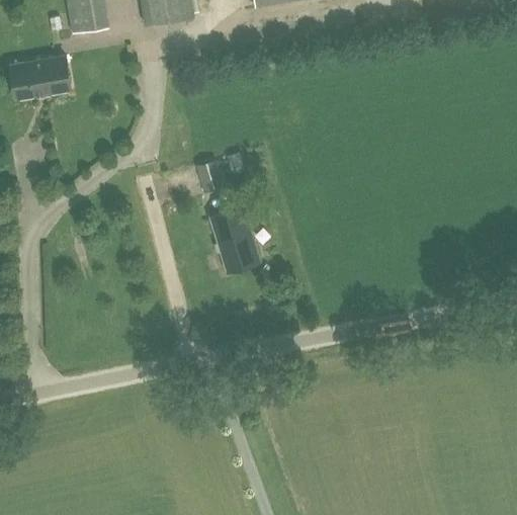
[(64,0),(70,34),(107,28),(102,0),(64,0)]
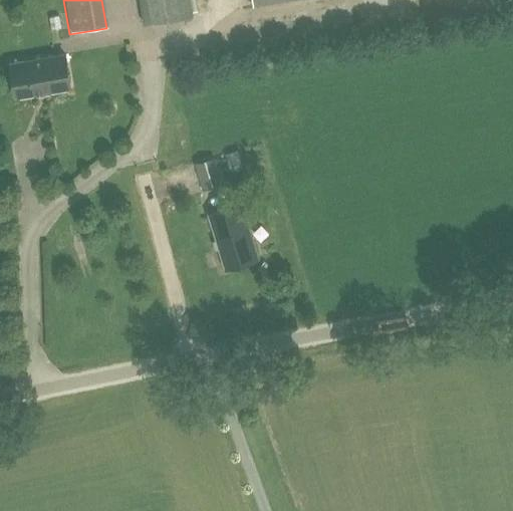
[(139,0),(144,27),(192,18),(188,0),(139,0)]
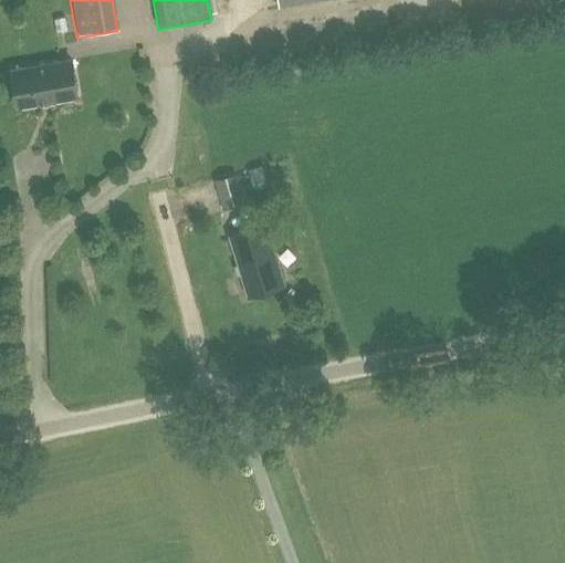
[(275,0),(278,10),(338,0),(275,0)]
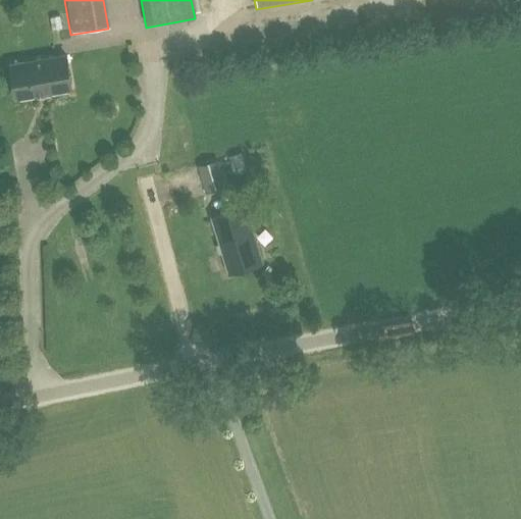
[(9,67),(15,100),(69,91),(64,58),(9,67)]
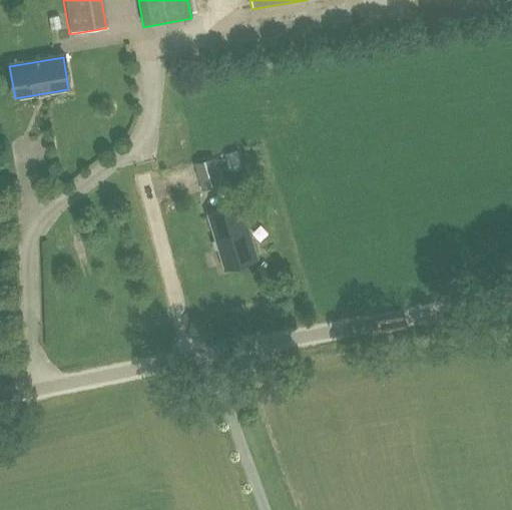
[(42,107),(42,96),(21,97),(21,108),(42,107)]
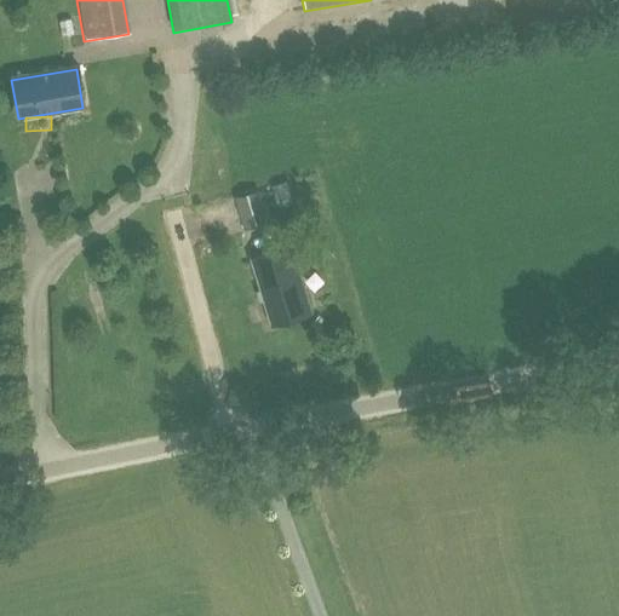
[(234,199),(244,232),(268,225),(258,191),(234,199)]
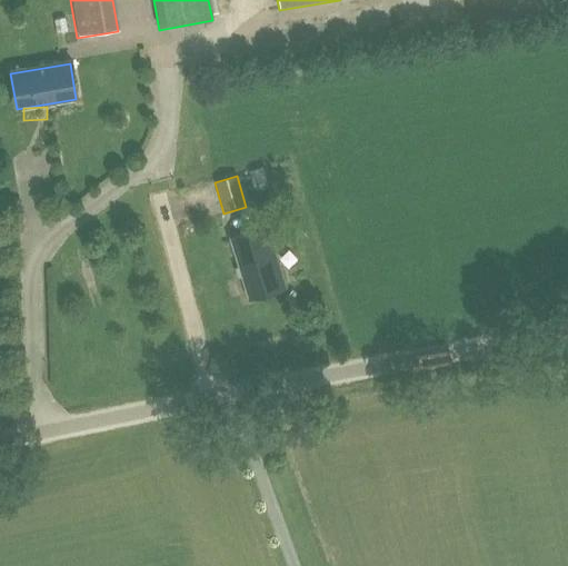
[(231,239),(249,299),(285,288),(266,228),(231,239)]
